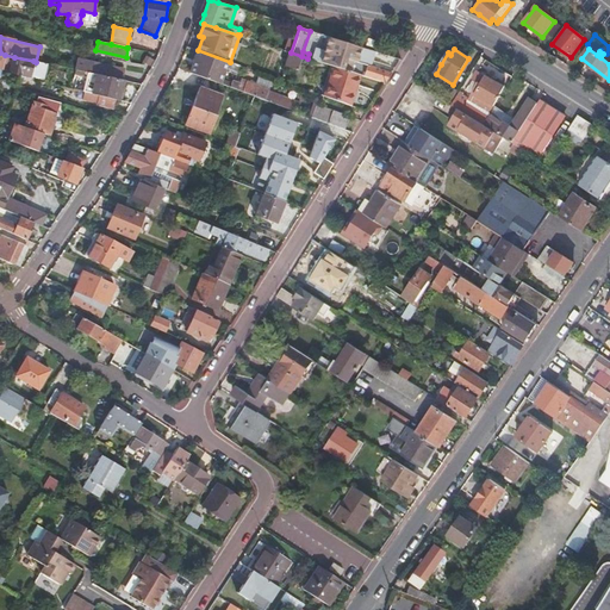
[(297,69),(302,56),(291,53),(290,51),(284,66),(285,66),(297,69)]
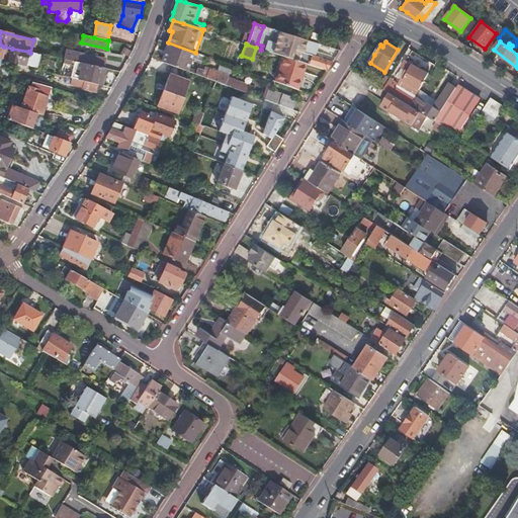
[(278,46),(275,54),(283,56),(290,58),(293,51),(278,46)]
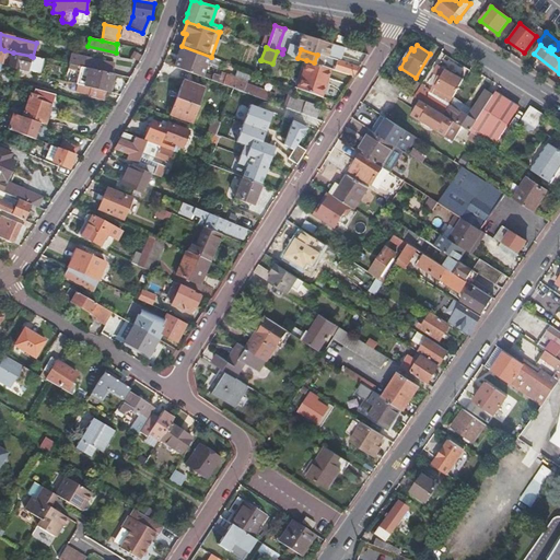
[(27,70),(31,56),(13,53),(4,50),(2,61),(10,63),(9,66),(27,70)]
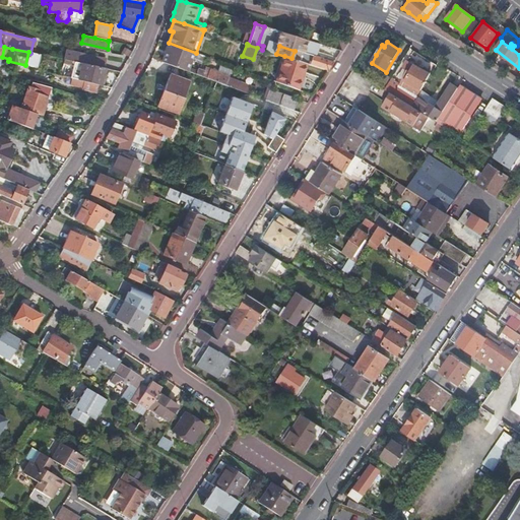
[(329,66),(332,62),(314,57),(314,55),(297,50),(294,59),(299,61),(300,58),(300,56),(304,57),(303,59),(311,61),(311,63),(328,68),(329,66)]
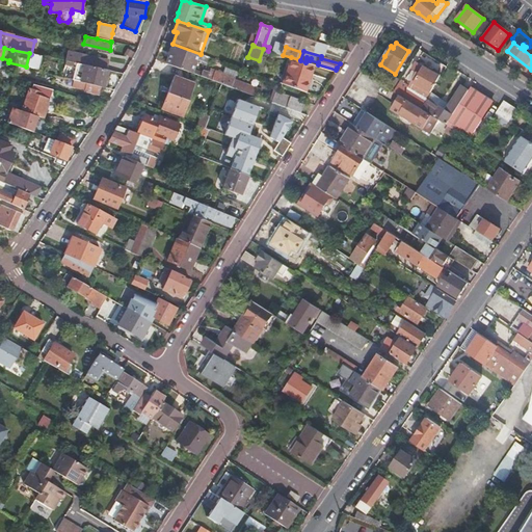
[(67,52),(65,61),(106,70),(107,60),(67,52)]
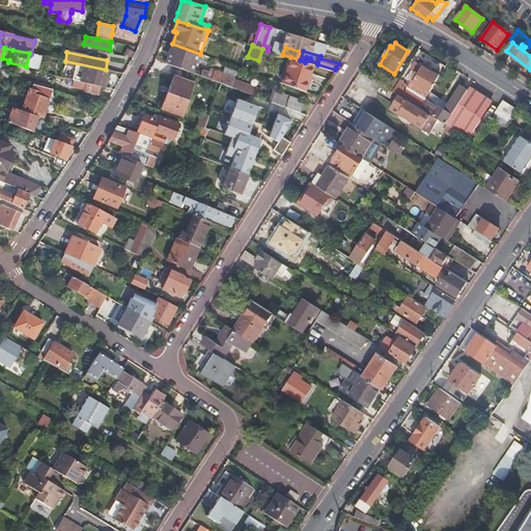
[(305,62),(300,60),(298,59),(290,57),(282,83),(304,91),(313,64),(305,62)]
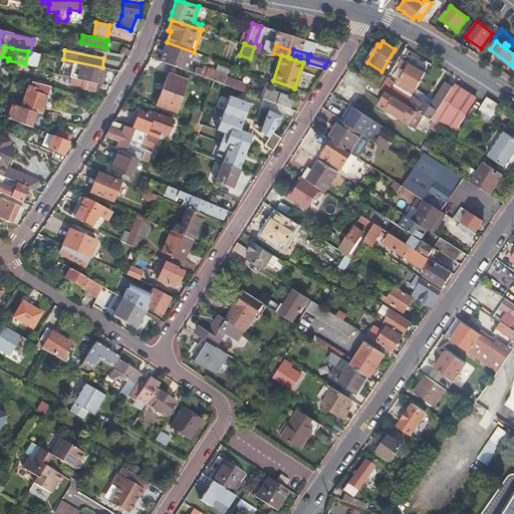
[(96,83),(100,84),(104,68),(102,67),(63,59),(62,62),(72,64),(69,77),(71,77),(96,83)]
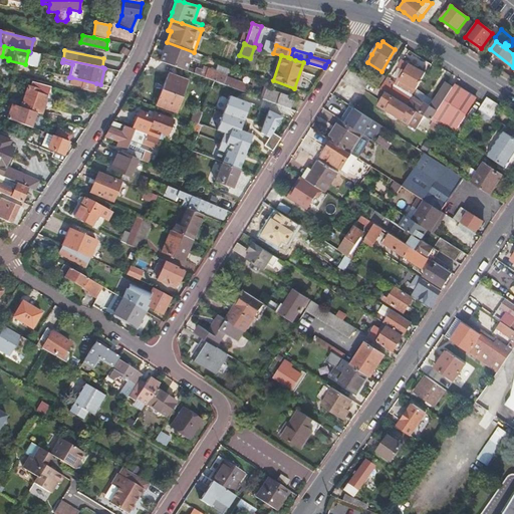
[(407,104),(416,89),(424,72),(410,63),(406,70),(403,68),(396,83),(387,78),(380,88),(386,91),(407,104)]
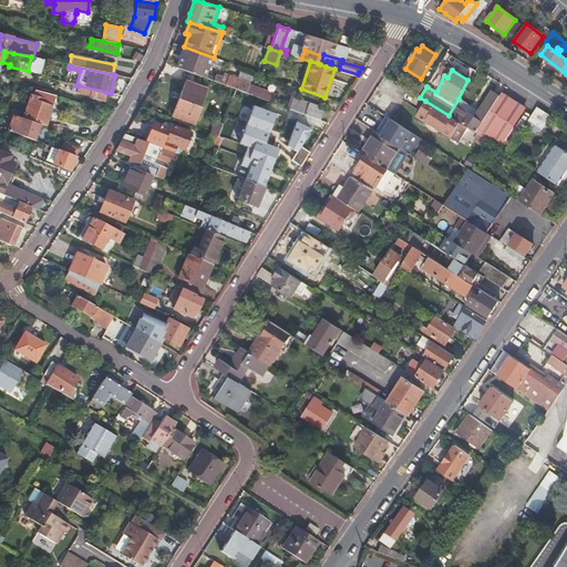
[(209,79),(235,89),(277,103),(278,99),(276,98),(277,94),(249,84),(253,76),(240,72),(237,79),(224,74),(223,78),(216,75),(215,78),(210,76),(209,79)]
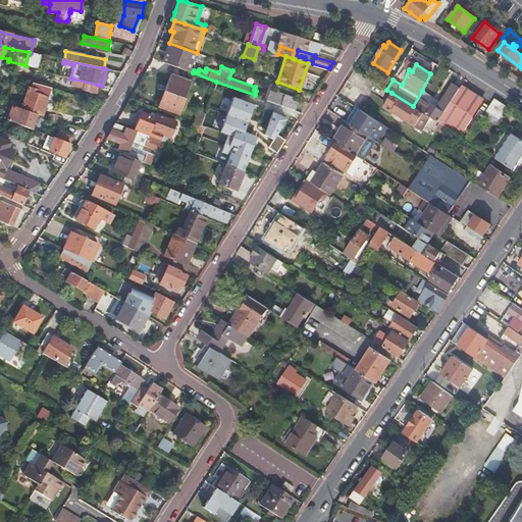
[(170,74),(159,106),(178,114),(181,107),(187,109),(189,105),(183,102),(191,82),(170,74)]
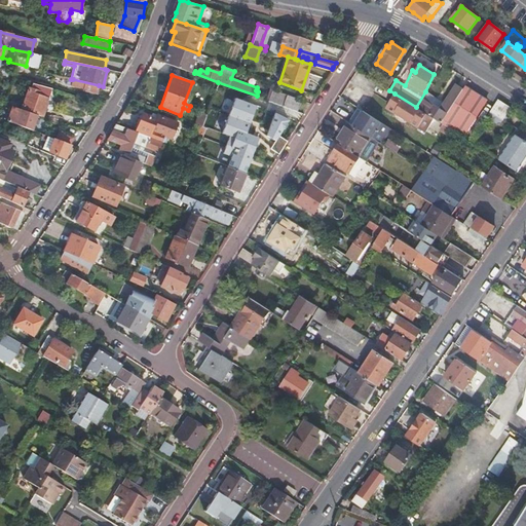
[(389,75),(382,86),(388,89),(395,79),(389,75)]
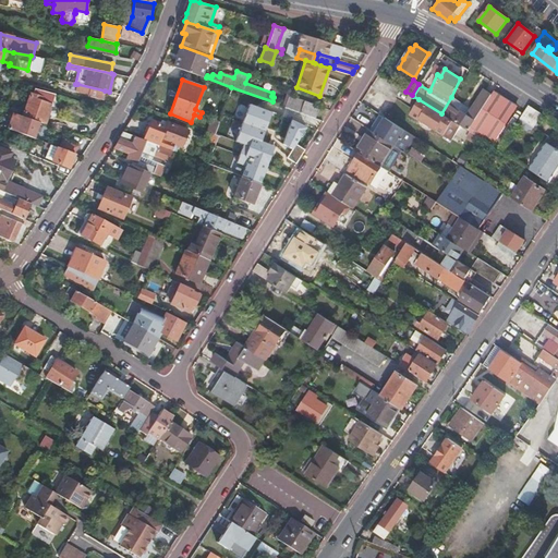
[(102,98),(105,91),(77,84),(75,91),(102,98)]
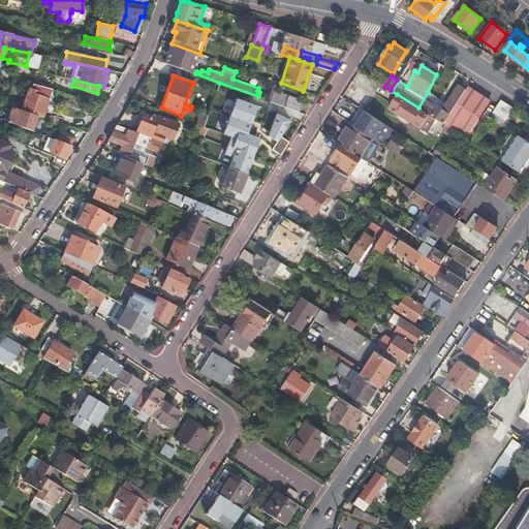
[(438,98),(428,92),(418,107),(437,120),(443,124),(465,89),(460,85),(447,104),(443,111),(434,104),(438,98)]
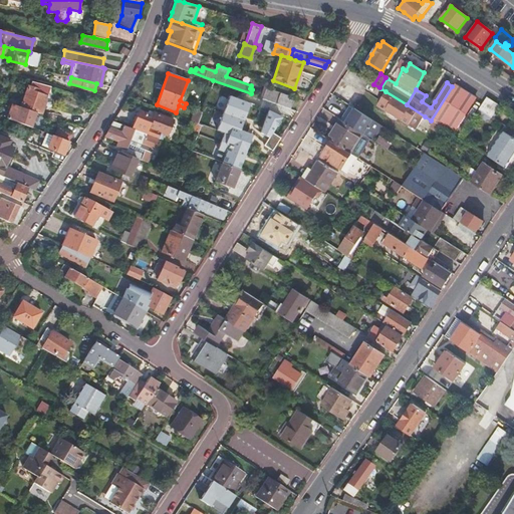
[(433,121),(443,127),(451,134),(454,129),(455,130),(475,98),(454,84),(452,86),(431,120),(433,121)]
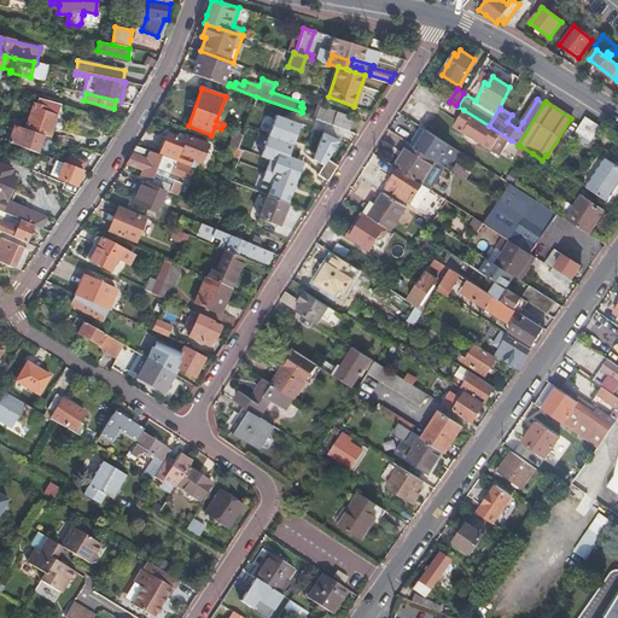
[(29,116),(25,128),(41,134),(48,136),(56,115),(42,111),(44,106),(34,104),(29,116)]
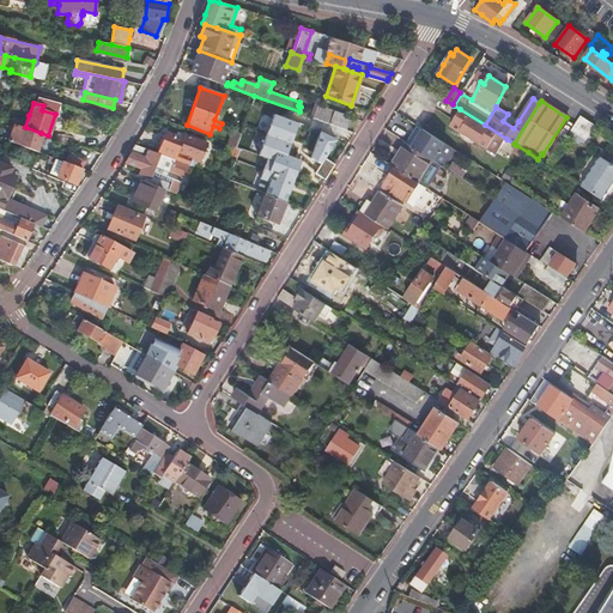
[(317,104),(313,117),(345,129),(350,116),(317,104)]
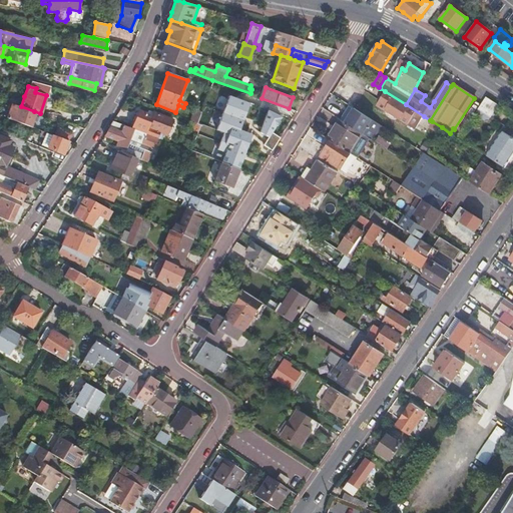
[(265,102),(236,91),(230,108),(259,119),(265,102)]
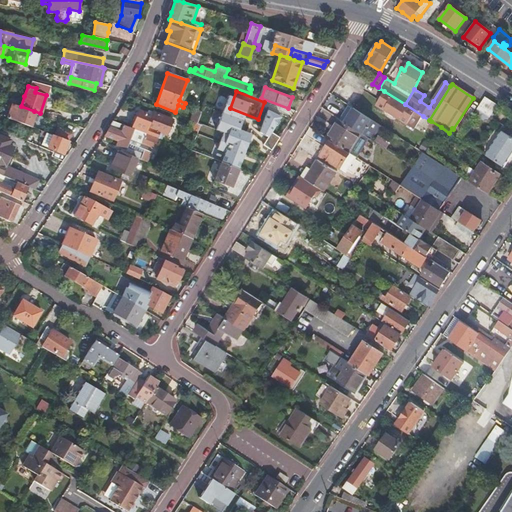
[(405,104),(384,91),(376,104),(415,128),(423,116),(405,104)]
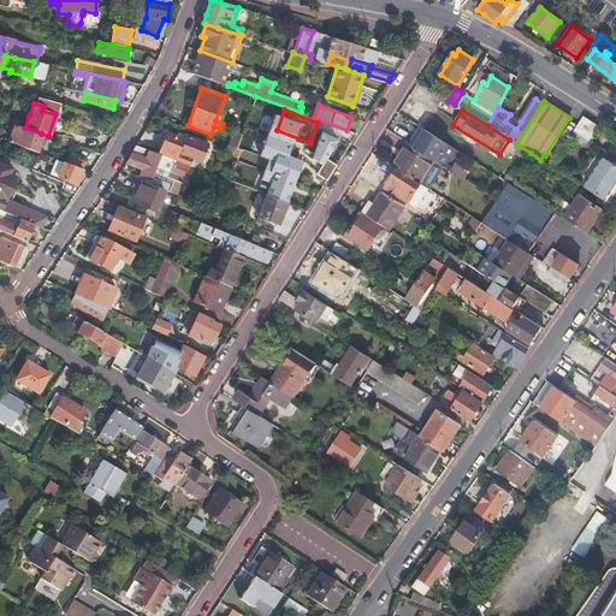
[(521,122),(510,114),(505,122),(516,129),(521,122)]
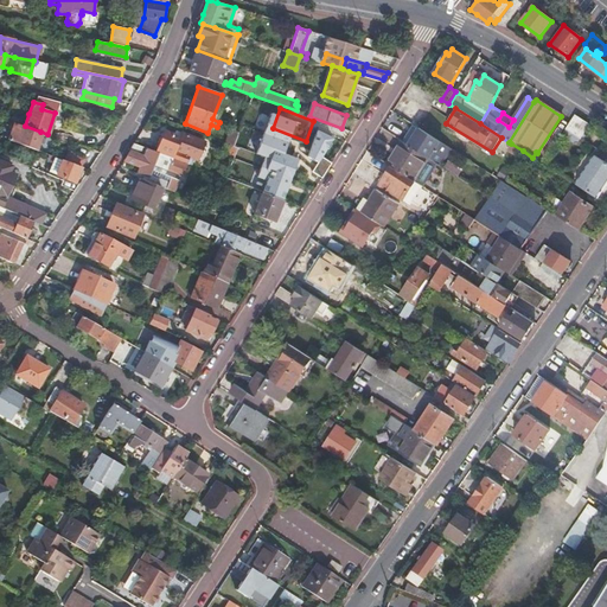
[(564,129),(580,140),(588,127),(589,125),(574,115),(564,129)]
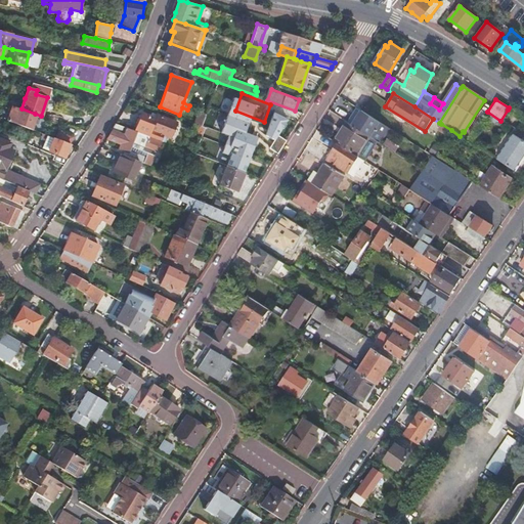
[(22,108),(15,124),(30,129),(35,114),(22,108)]
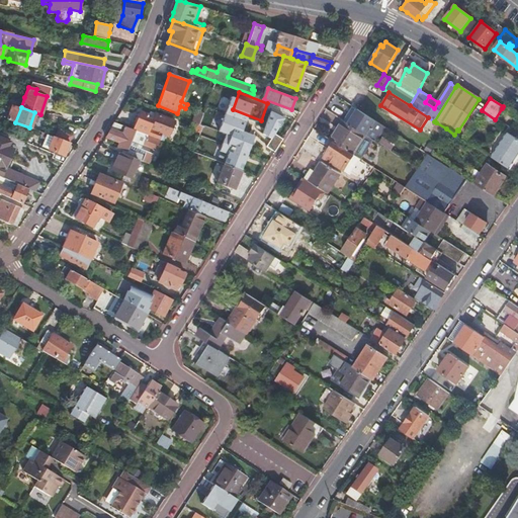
[(348,124),(357,110),(352,107),(343,121),(348,124)]
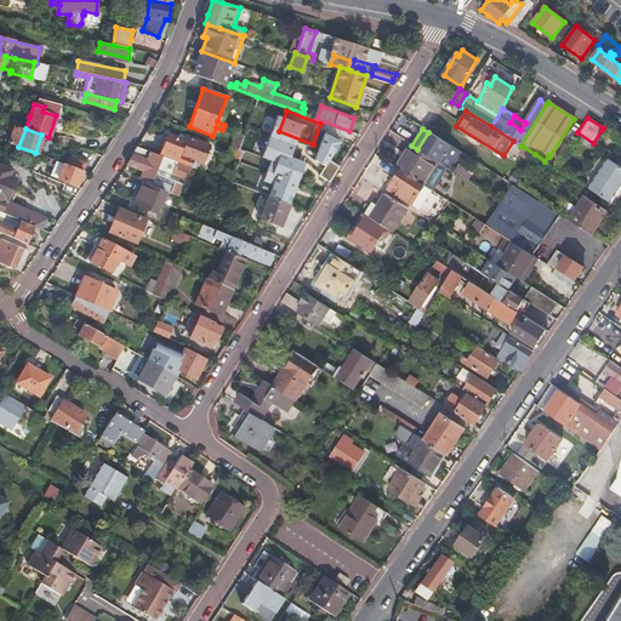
[(169,132),(160,154),(191,165),(193,159),(201,163),(209,143),(186,135),(184,138),(180,136),(169,132)]
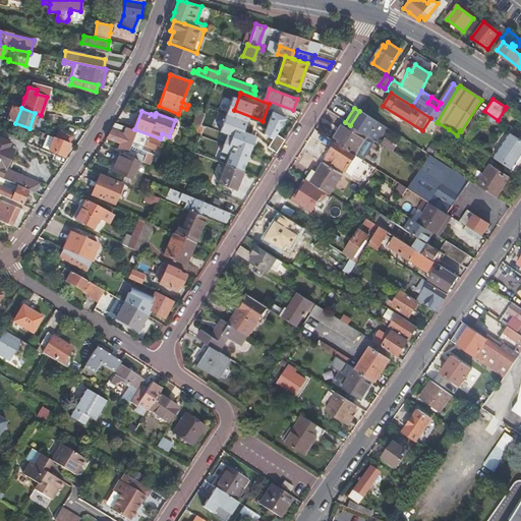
[(359,111),(350,125),(367,136),(375,141),(377,142),(387,127),(359,111)]
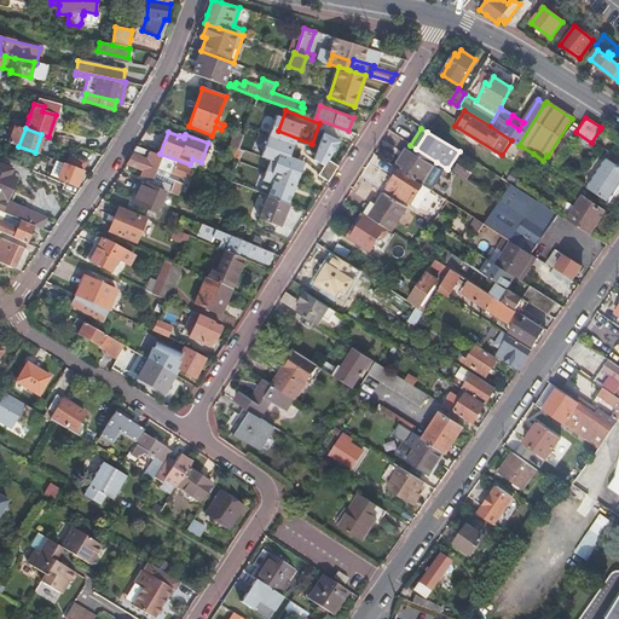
[(237,133),(232,146),(237,149),(242,134),(237,133)]
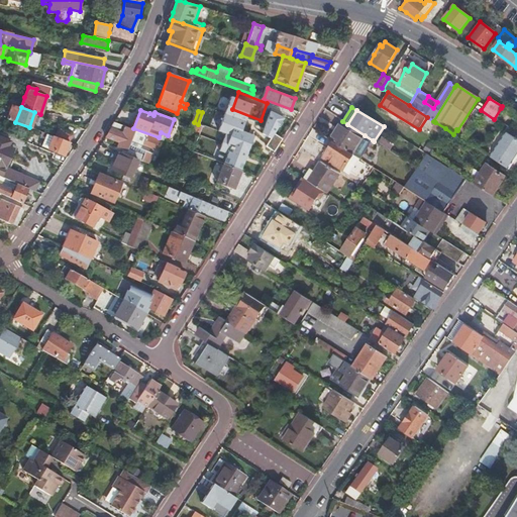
[(341,120),(329,138),(333,141),(352,153),(365,135),(347,124),(342,121),(341,120)]
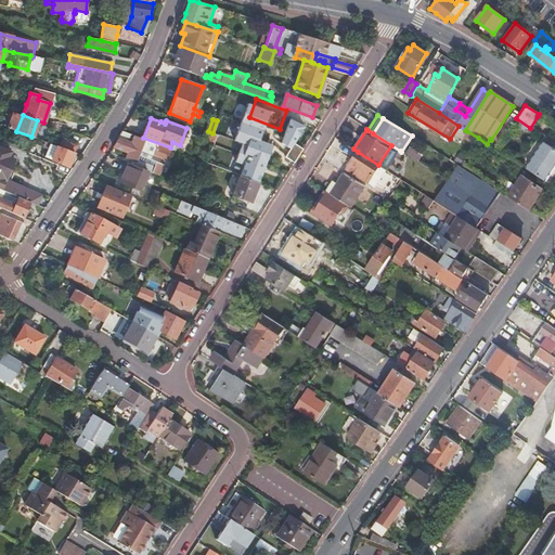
[(143,138),(123,130),(119,137),(114,145),(129,152),(127,158),(132,160),(131,163),(147,170),(152,171),(158,175),(163,164),(160,163),(162,158),(168,160),(172,149),(170,147),(143,138)]
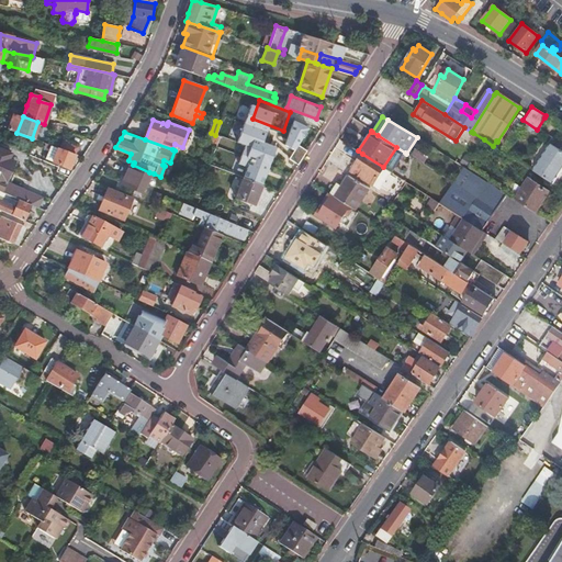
[(469,139),(479,147),(484,139),(473,133),(469,139)]
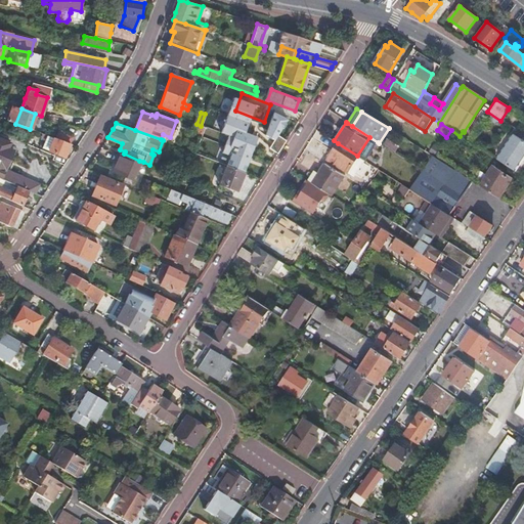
[(205,127),(202,134),(194,153),(212,160),(222,133),(213,130),(205,127)]
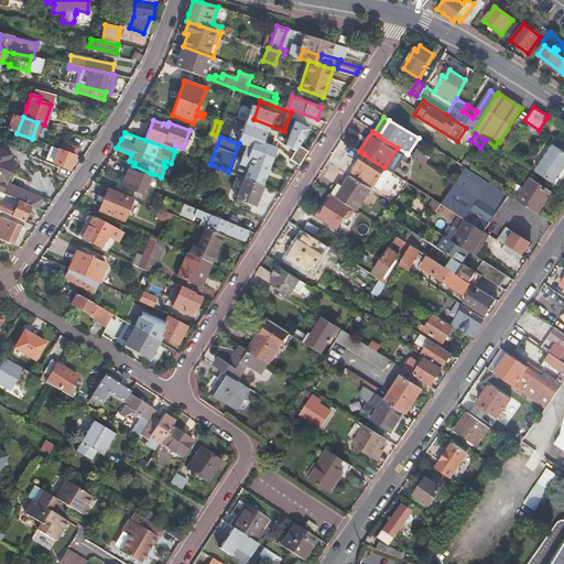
[(253,149),(239,143),(228,172),(241,176),(248,160),(289,176),(293,165),(279,160),(282,149),(258,139),(253,149)]
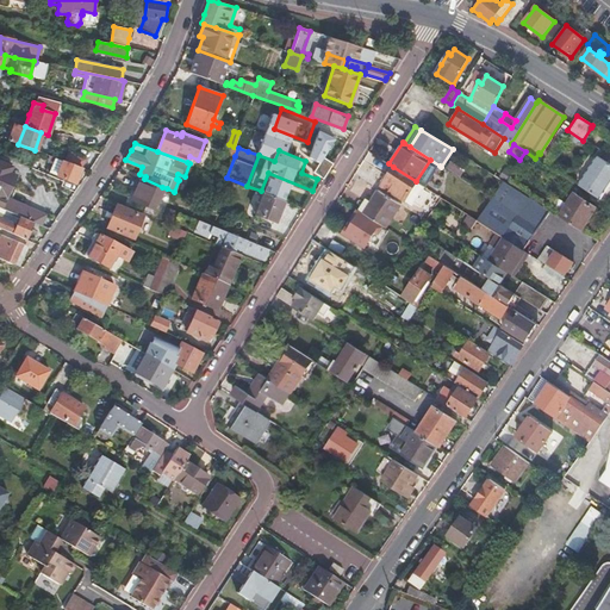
[(81,168),(85,169),(87,159),(74,154),(72,159),(70,163),(81,168)]
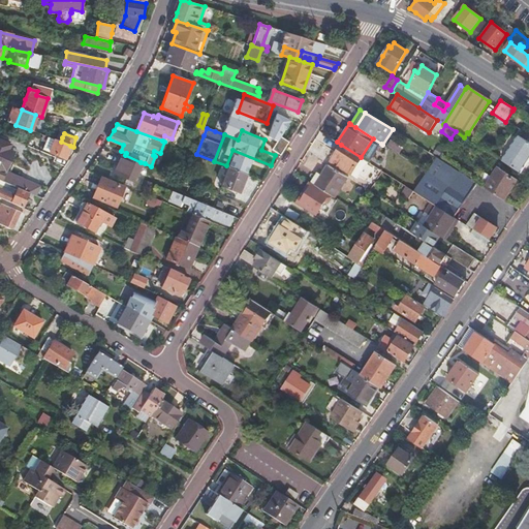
[(500,160),(520,173),(528,157),(528,142),(517,134),(500,160)]
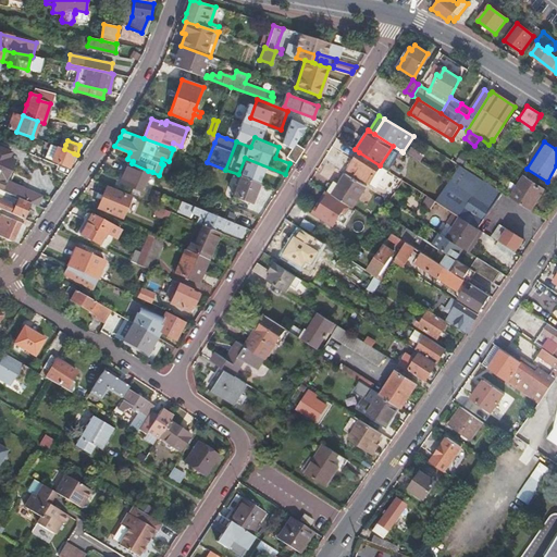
[(74,153),(64,149),(54,146),(53,149),(52,150),(56,151),(52,160),(69,166),(74,153)]
